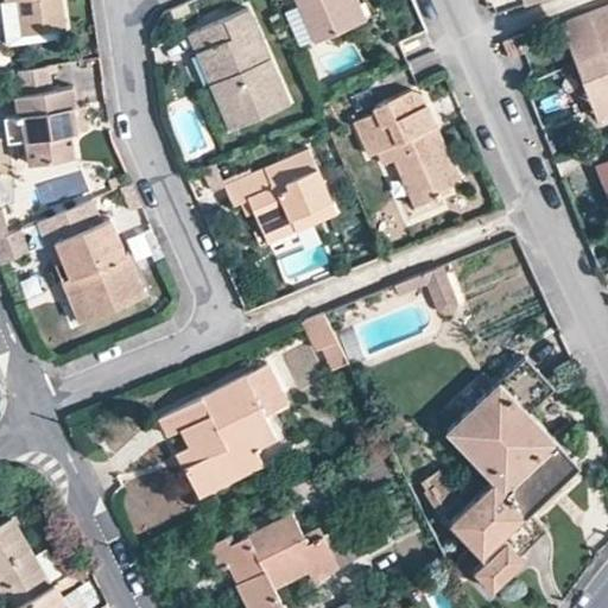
[(6,0),(11,30),(19,29),(16,0),(6,0)]
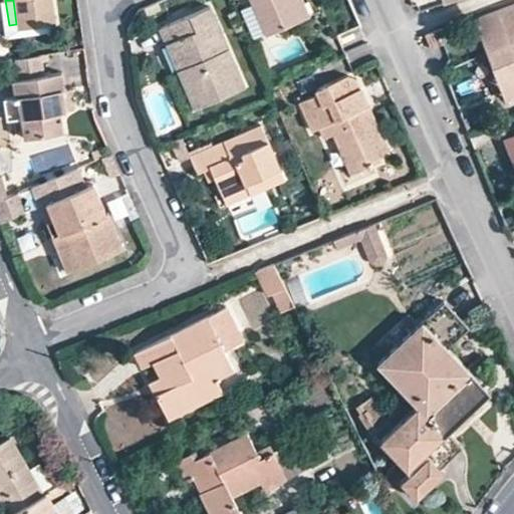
[(13,0),(16,24),(52,19),(49,0),(13,0)]
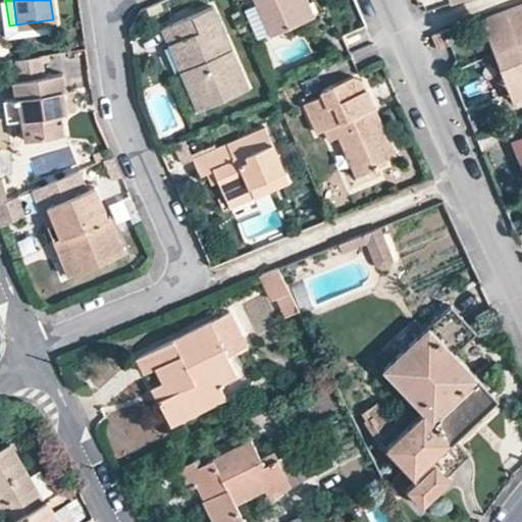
[(252,0),(270,38),(304,22),(293,0),(252,0)]
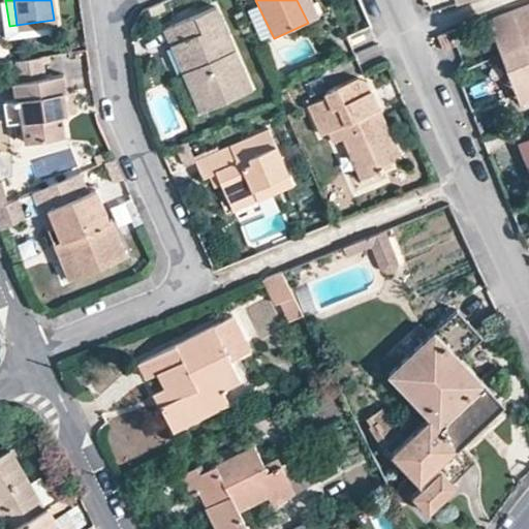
[(297,0),(308,23),(316,20),(307,0),(297,0)]
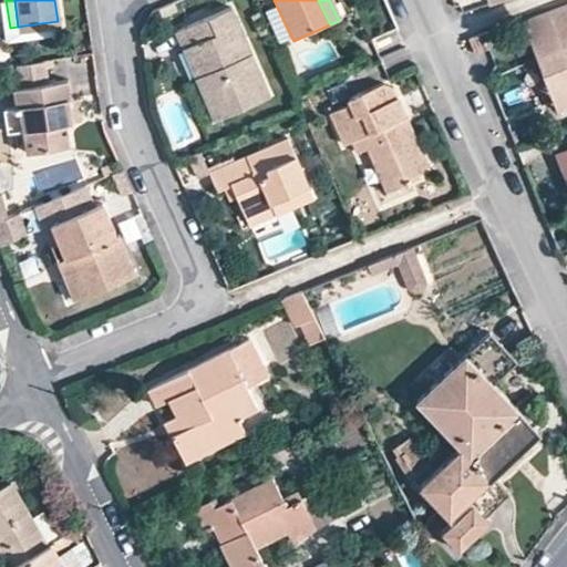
[(566,1),(523,20),(557,109),(566,104),(566,1)]
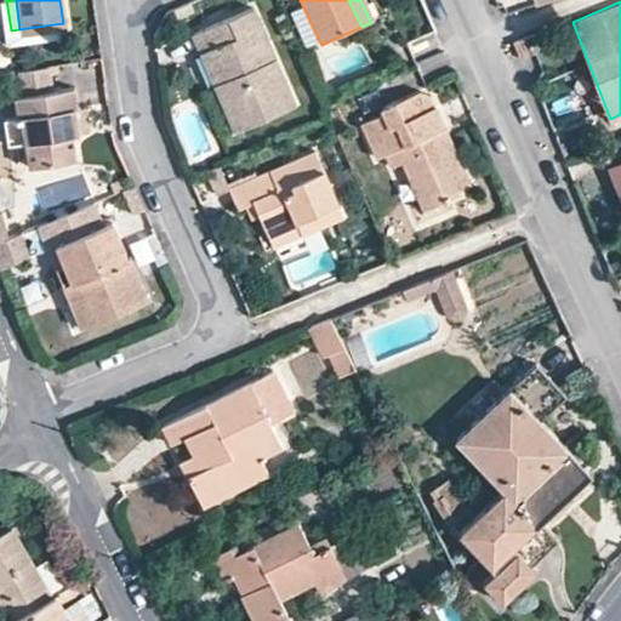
[(211,84),(231,130),(295,107),(254,10),(192,35),(200,52),(209,49),(221,80),(211,84)]
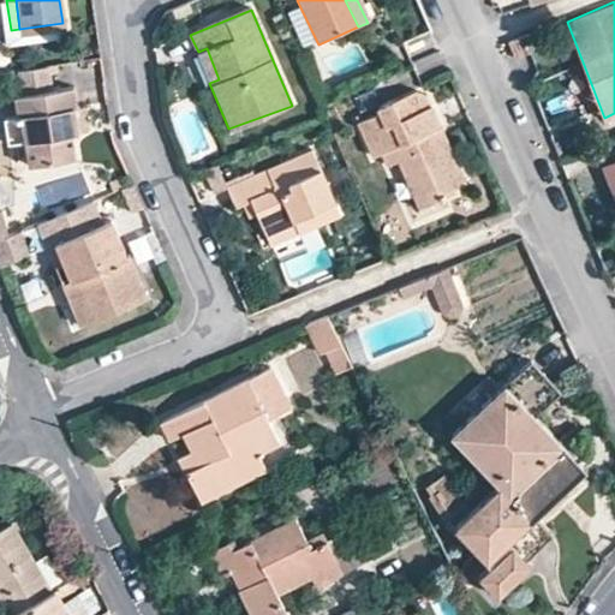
[(305,49),(316,45),(302,11),(291,16),(305,49)]
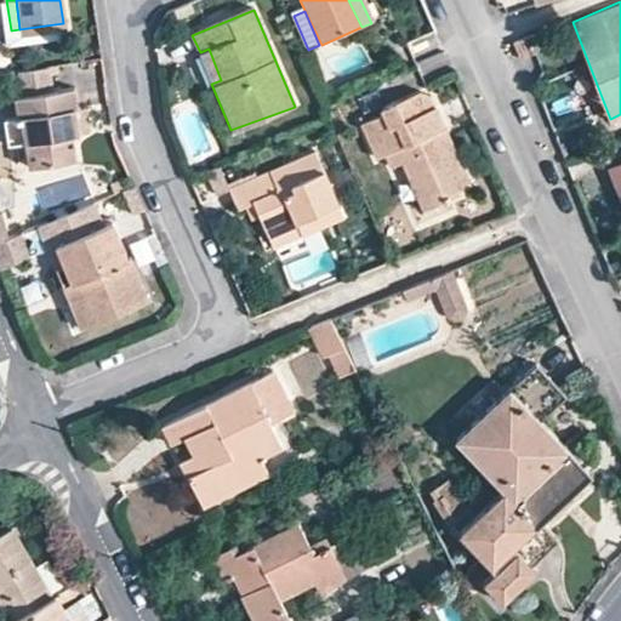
[(200,52),(211,84),(221,80),(209,49),(200,52)]
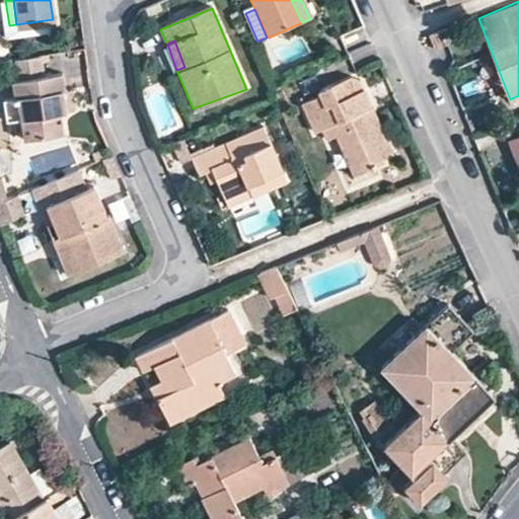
[(15,72),(43,71),(43,60),(15,61),(15,72)]
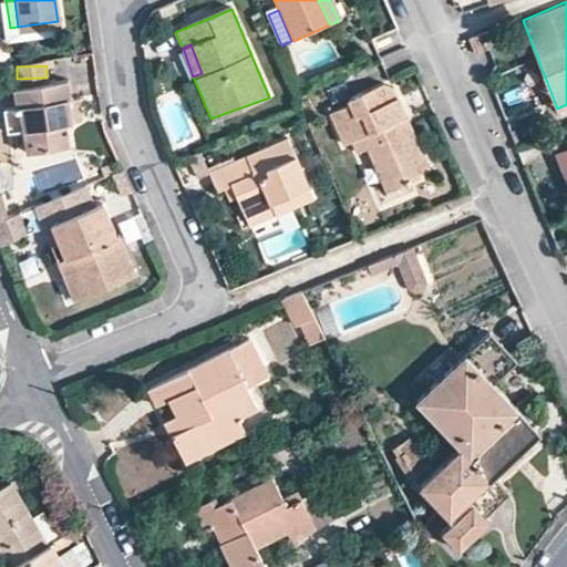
[(18,130),(20,151),(65,145),(62,123),(70,122),(66,98),(69,98),(66,78),(9,85),(11,104),(1,105),(4,131),(18,130)]
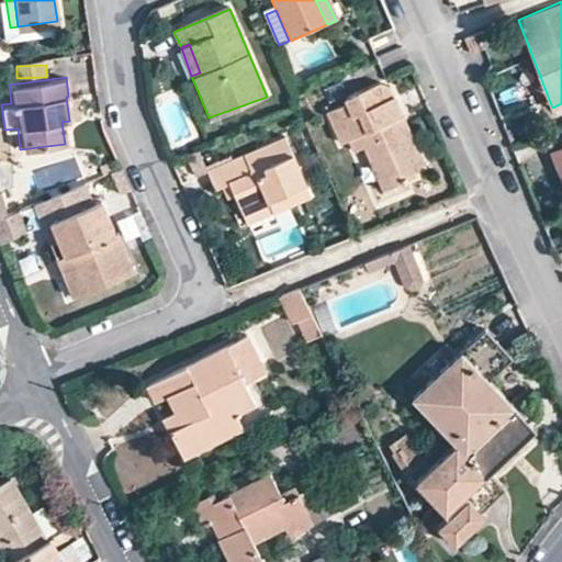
[(363,149),(382,192),(418,177),(416,171),(426,167),(391,86),(377,83),(341,99),(345,104),(325,114),(339,145),(348,141),(355,154),(363,149)]
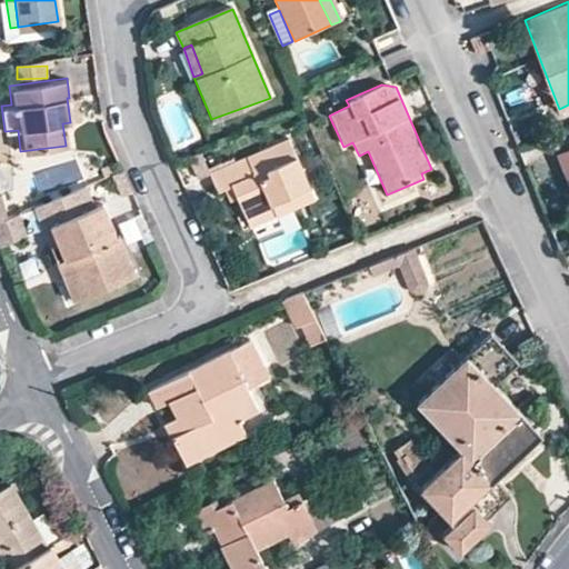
[(238,202),(245,218),(271,207),(275,216),(312,200),(288,141),(208,176),(217,195),(223,192),(232,189),(238,202)]
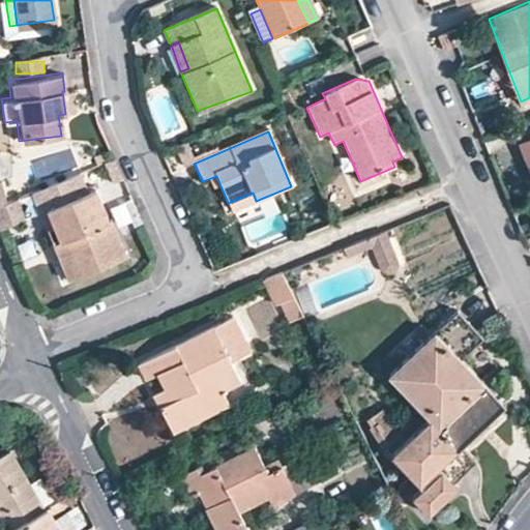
[(63,238),(76,274),(120,260),(107,221),(105,222),(94,190),(86,194),(80,173),(30,189),(37,210),(45,207),(51,225),(56,241),(63,238)]
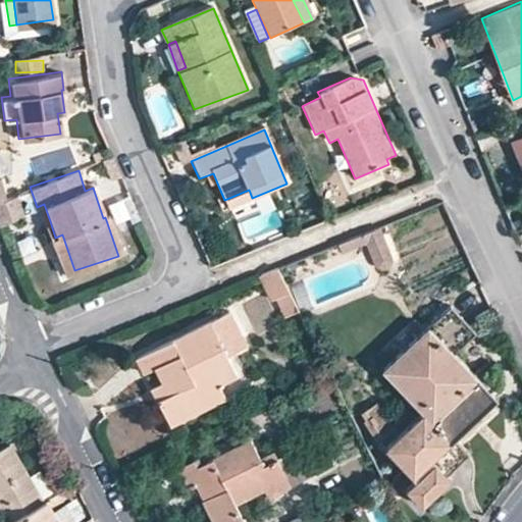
[(205,176),(211,189),(218,186),(213,173),(205,176)]
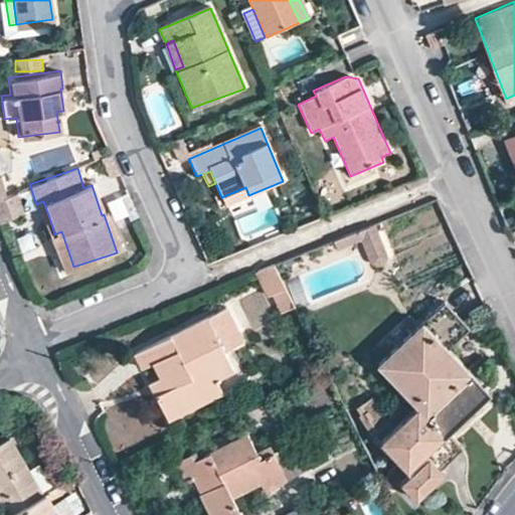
[(221,197),(225,205),(248,195),(245,187),(221,197)]
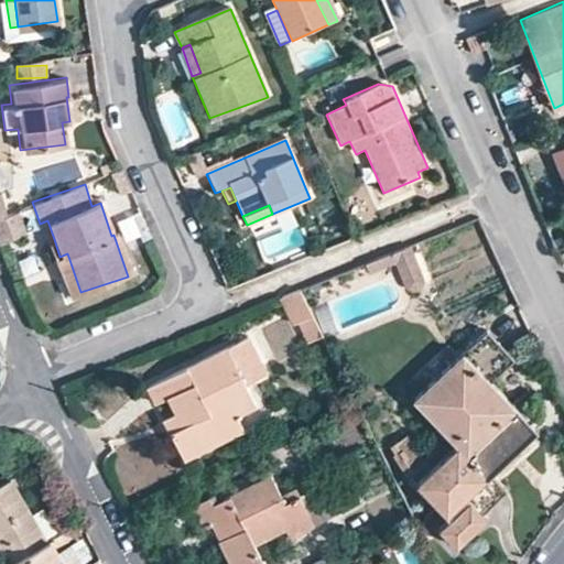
[(18,207),(0,212),(0,237),(23,229),(18,207)]
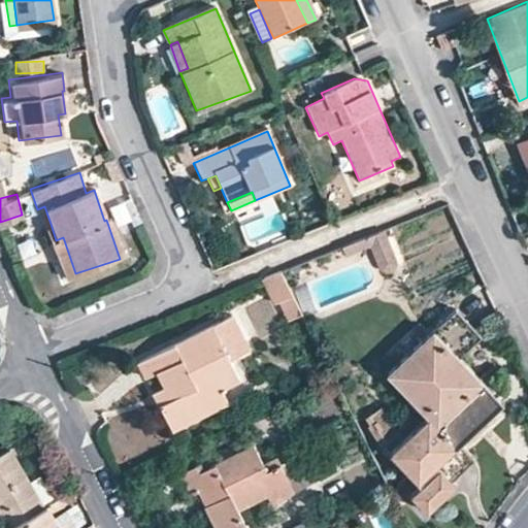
[(343,245),(348,255),(371,245),(381,265),(382,268),(385,270),(389,271),(392,270),(394,269),(397,267),(398,263),(398,260),(397,258),(385,229),(343,245)]
